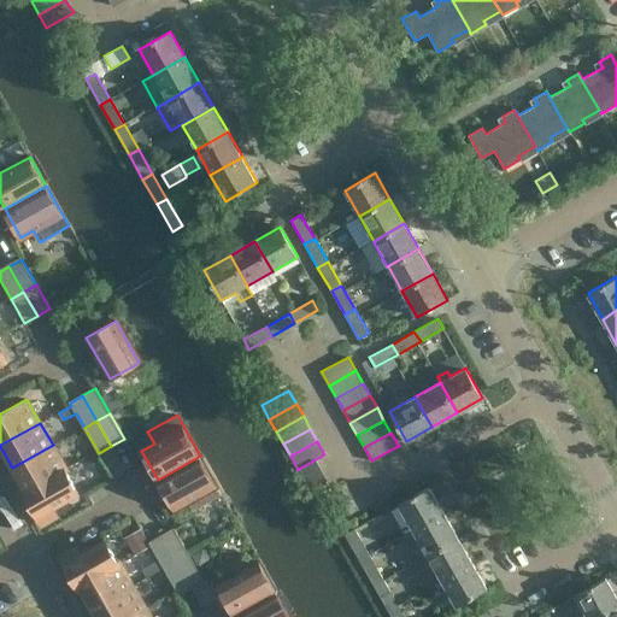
[(53,445),(12,468),(25,491),(24,491),(24,492),(66,468),(53,445)]
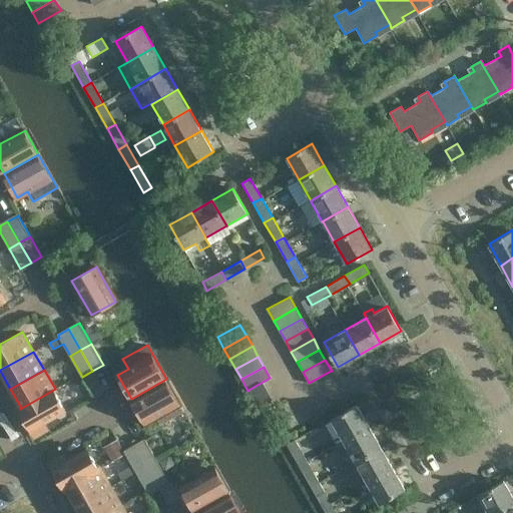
[(179,402),(166,379),(131,399),(144,422),(179,402)]
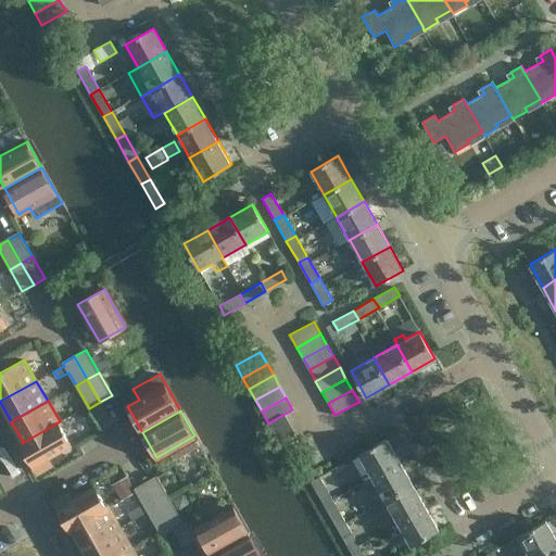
[(282,445),(298,437),(285,414),(269,422),(282,445)]
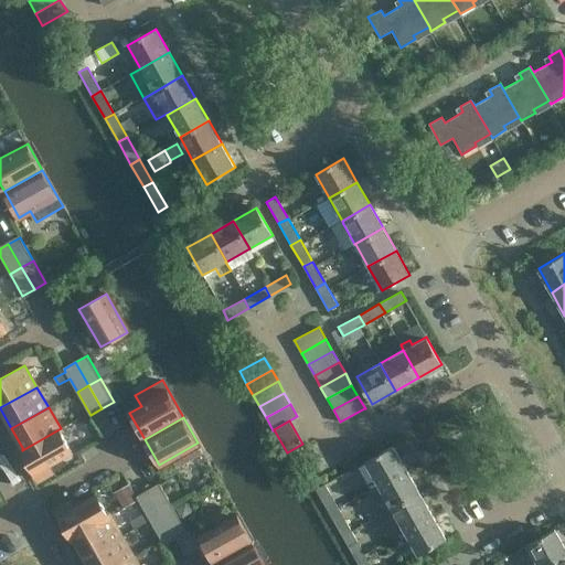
[(39,480),(53,472),(65,466),(61,457),(72,451),(60,430),(61,429),(61,428),(22,450),(39,480)]
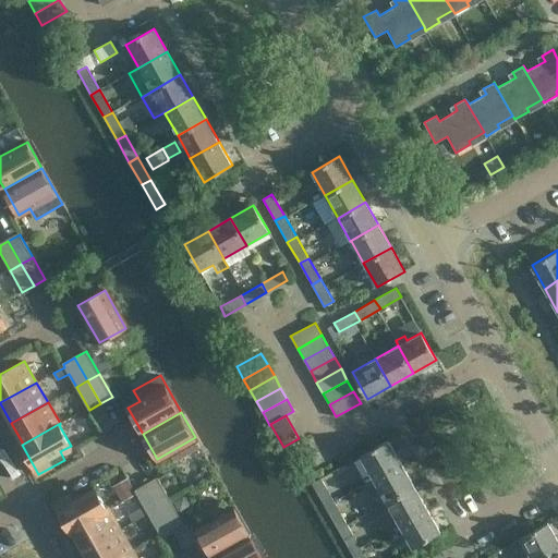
[(360,456),(361,457),(374,480),(401,463),(387,440),(360,456)]
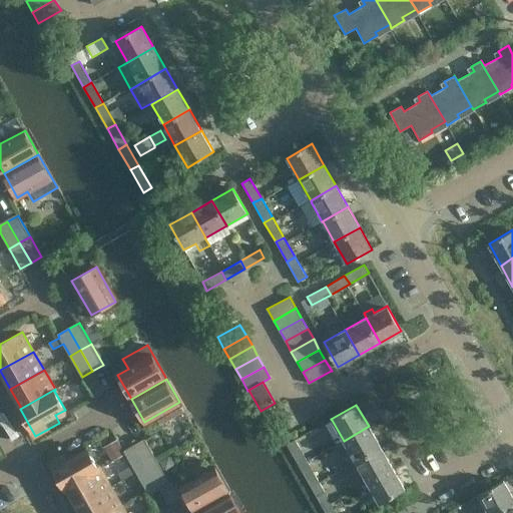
[(369,426),(344,441),(355,461),(380,447),(369,426)]
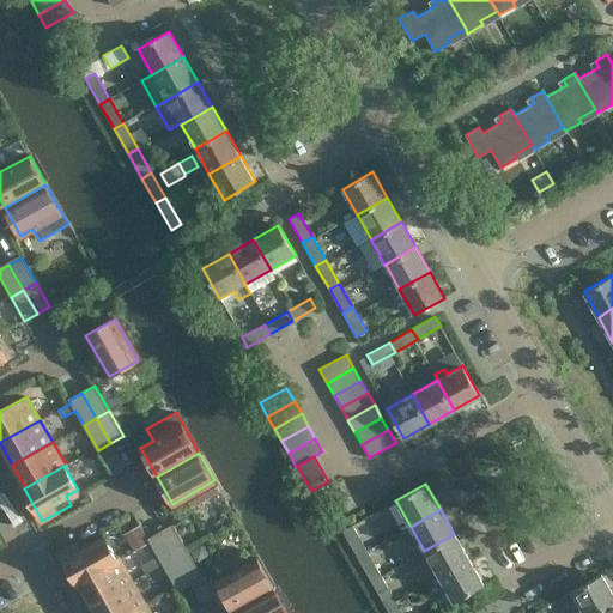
[(357,556),(366,550),(352,525),(343,530),(357,556)]
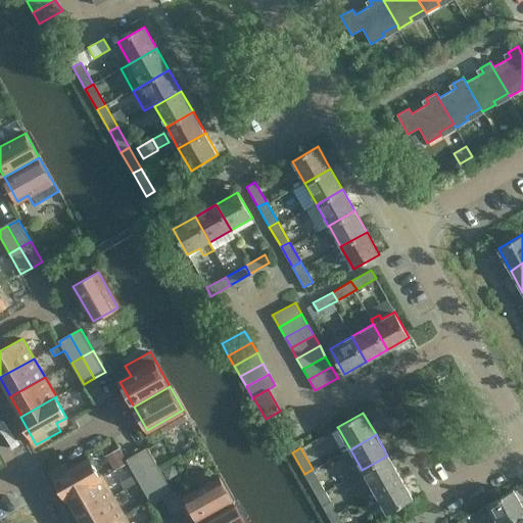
[(149,476),(160,470),(148,448),(138,455),(149,476)]
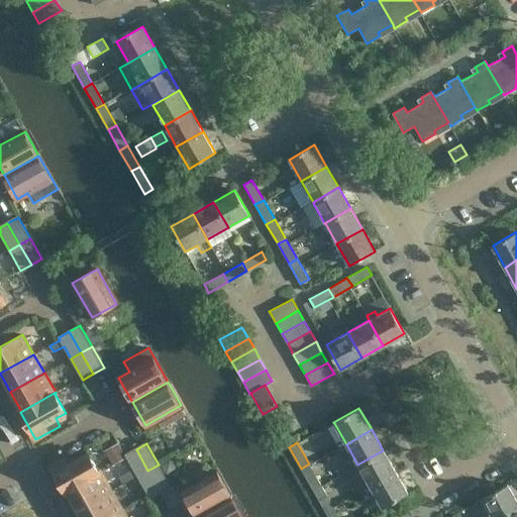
[(120,447),(107,454),(113,464),(125,457),(120,447)]
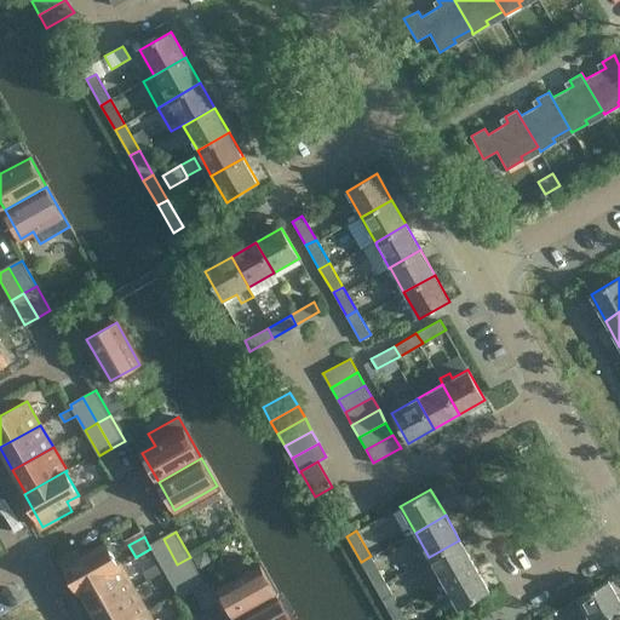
[(177,564),(164,539),(150,546),(165,572),(177,564)]
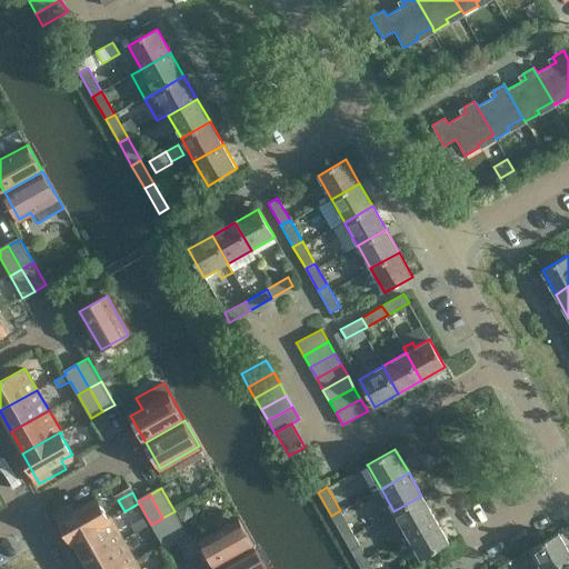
[(407,535),(435,519),(421,496),(393,511),(407,535)]
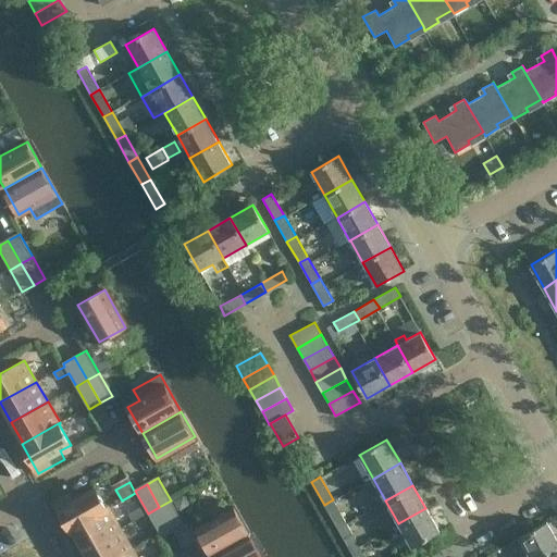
[(54,500),(71,530),(108,508),(107,508),(95,487),(73,500),(69,493),(54,500)]
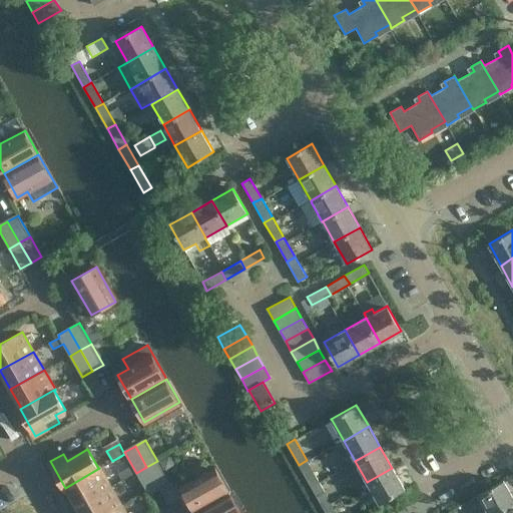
[(171,454),(157,461),(164,473),(178,466),(171,454)]
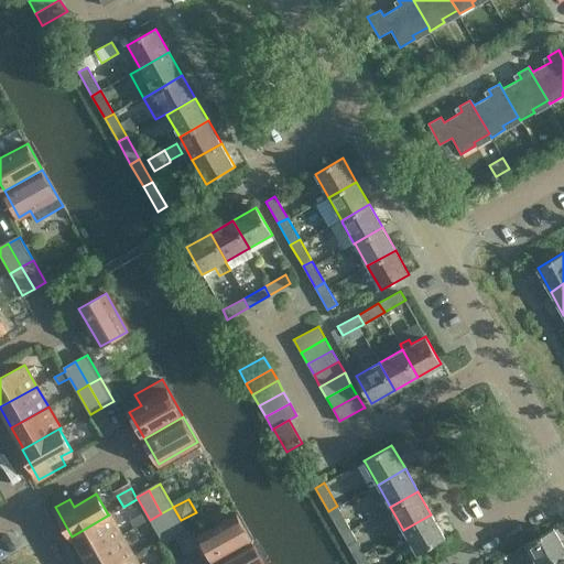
[(328,511),(342,534),(350,529),(337,506),(328,511)]
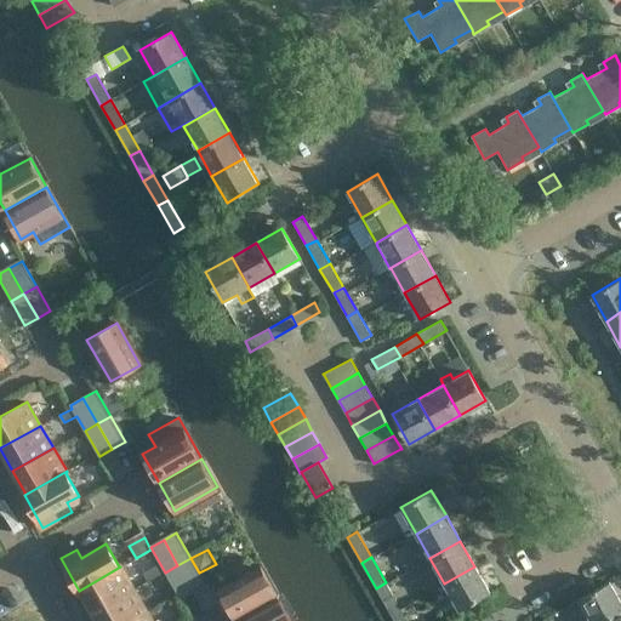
[(191,558),(177,565),(192,590),(205,584),(199,573),(191,558)]
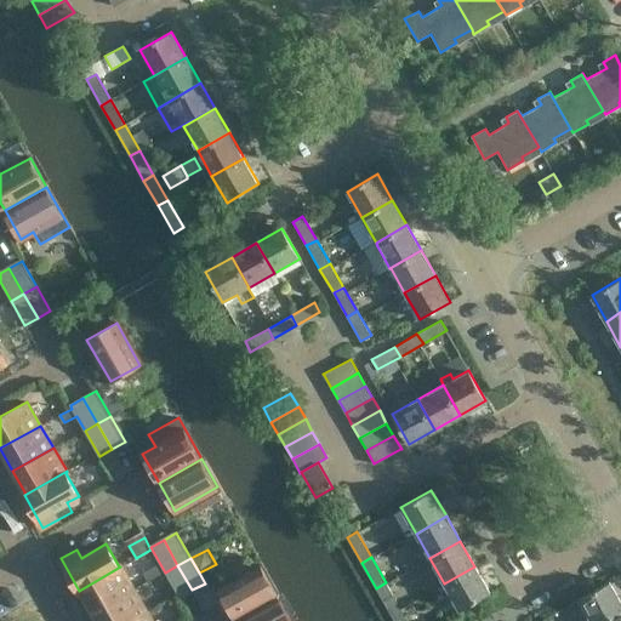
[(192,590),(177,565),(165,573),(180,597),(192,590)]
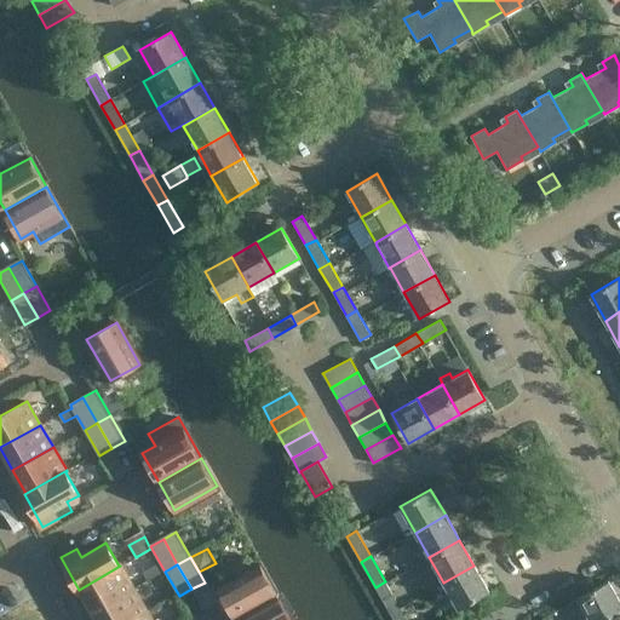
[(219,589),(235,618),(277,593),(262,564),(219,589)]
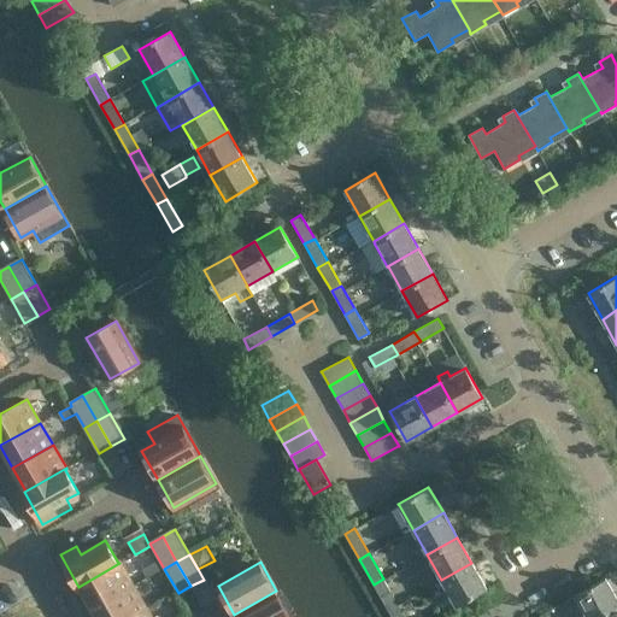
[(80,587),(93,609),(133,586),(119,563),(78,587),(78,588),(80,587)]
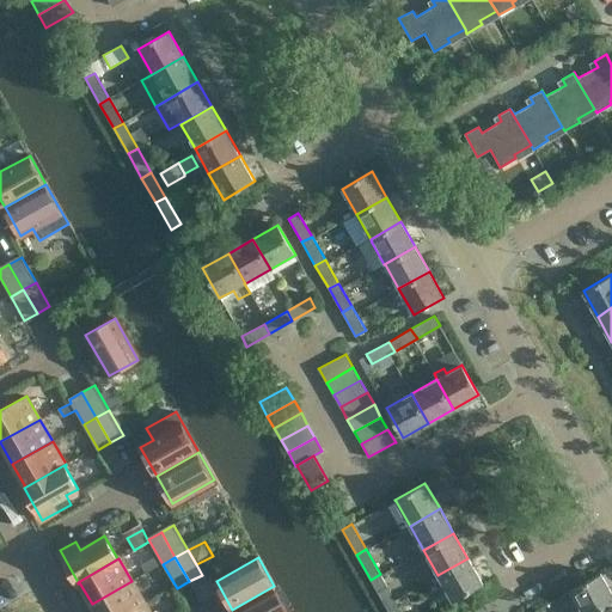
[(467,558),(438,575),(453,600),(482,583),(467,558)]
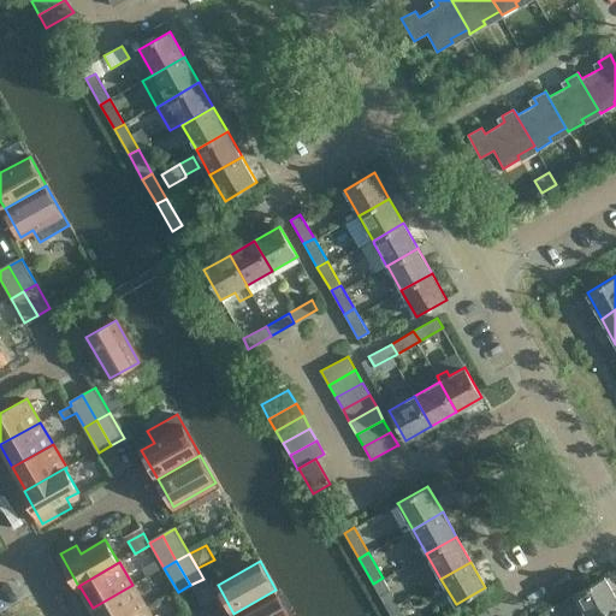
[(388,608),(397,603),(383,578),(373,584),(388,608)]
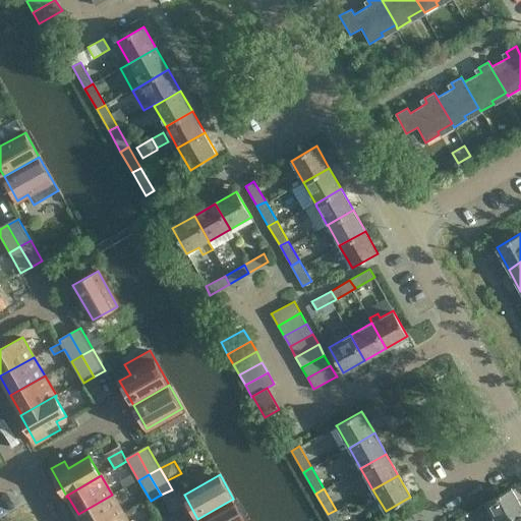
[(503,520),(520,511),(520,506),(511,488),(486,503),(497,520),(503,520)]
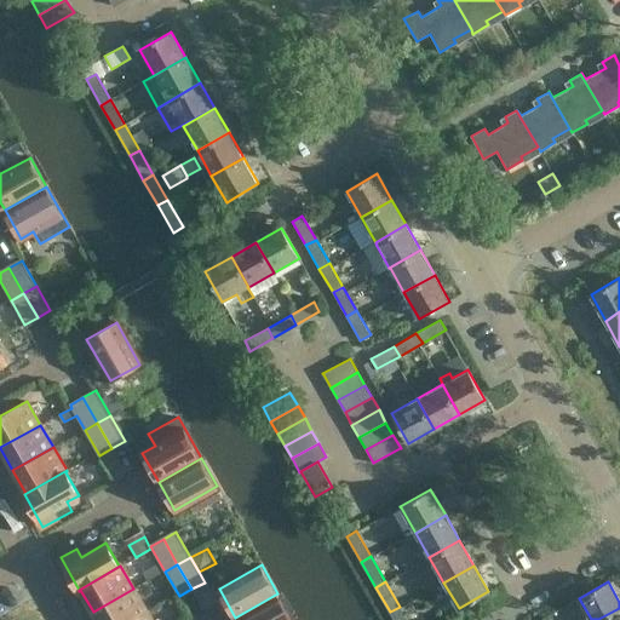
[(93,612),(97,619),(131,619),(147,612),(133,589),(93,612)]
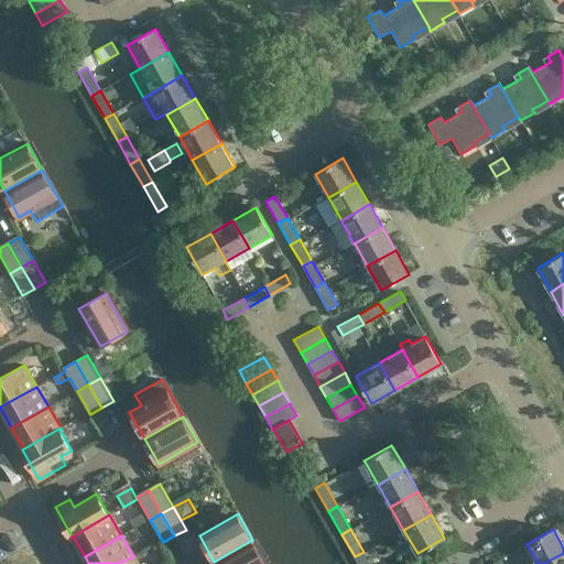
[(266,563),(252,540),(214,562),(215,563),(266,563)]
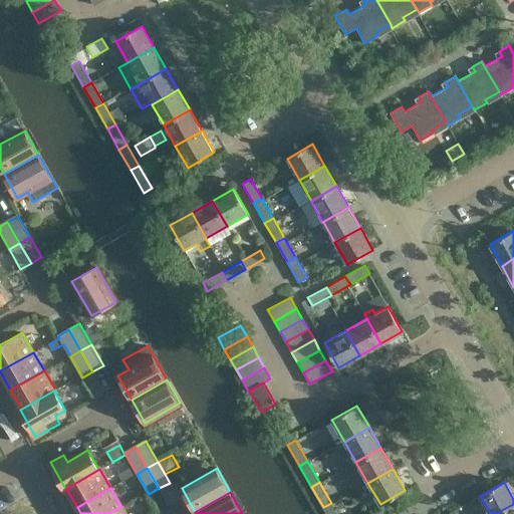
[(337,513),(331,503),(323,507),(326,513),(337,513)]
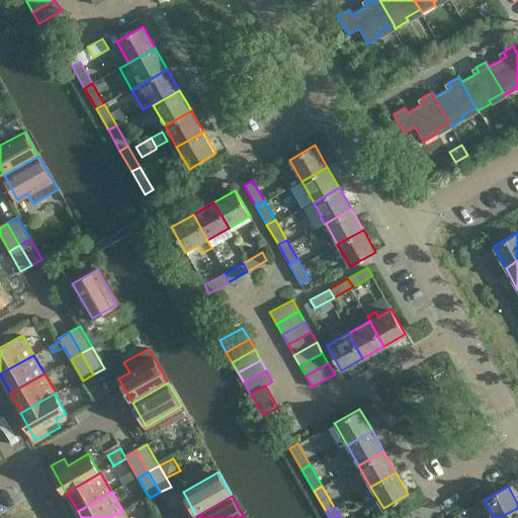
[(517,517),(517,508),(500,517),(517,517)]
